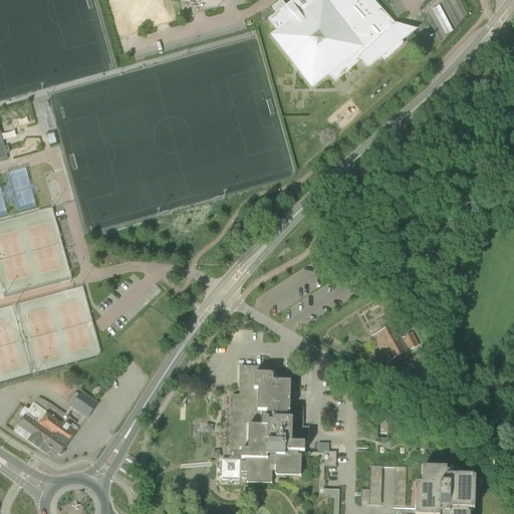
[(293,0),(286,6),(281,1),(272,8),(276,14),(268,20),(277,32),(271,36),(311,88),(328,75),(335,82),(361,59),(367,66),(380,57),(384,61),(404,44),(399,39),(402,36),(397,31),(394,34),(392,31),(397,27),(371,0),(329,0),(328,2),(326,0),(317,0),(293,0)]
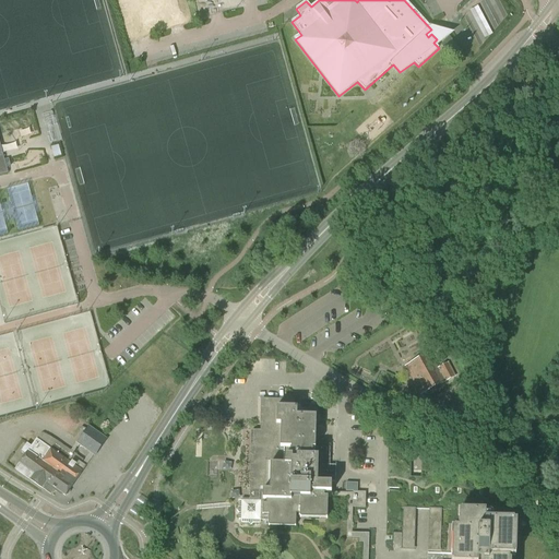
[(480,6),(472,9),(485,38),(494,35),(480,6)]
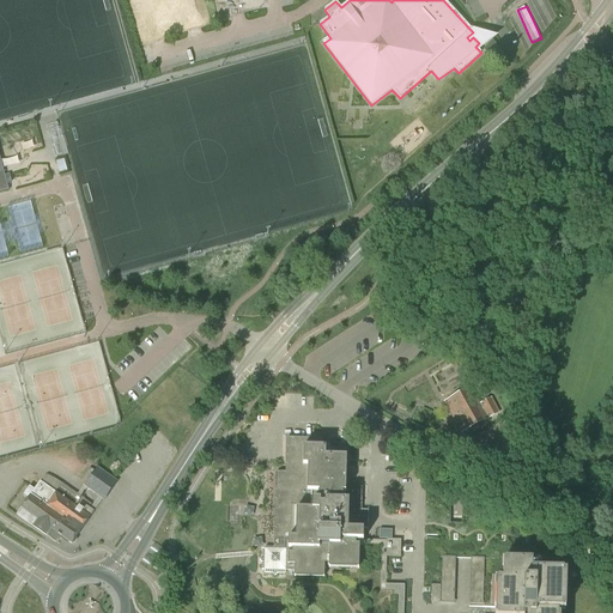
[(64,161),(56,163),(59,174),(67,171),(64,161)]
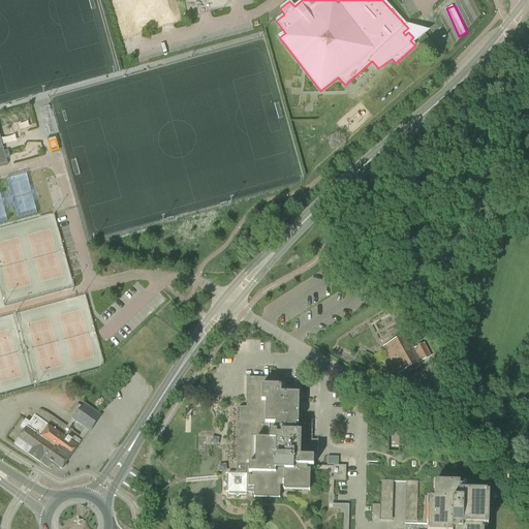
[(390,356),(399,373),(431,355),(424,343),(414,348),(407,334),(384,347),(390,356)]
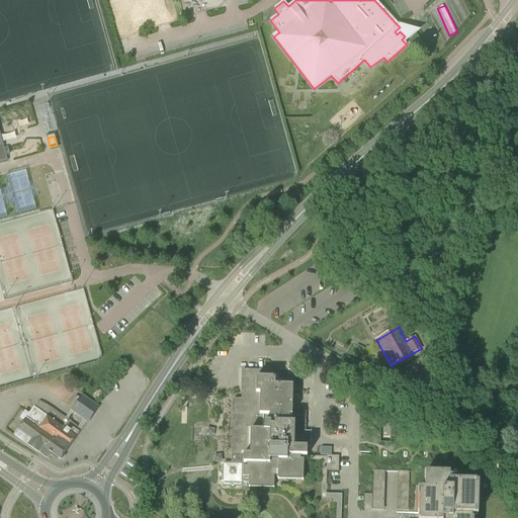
[(321,499),(329,499),(329,498),(329,494),(326,494),(327,470),(338,470),(339,456),(317,456),(317,457),(304,456),(306,416),(292,416),(293,379),(287,378),(287,375),(273,375),(273,367),(265,367),(265,371),(244,370),(243,400),(235,400),(234,455),(232,455),(232,462),(225,462),(224,464),(222,464),(222,471),(220,473),(222,476),(222,482),(224,483),(224,485),(230,485),(232,487),(235,485),(241,485),(241,483),(249,483),(249,488),(274,489),(274,477),(278,477),(278,481),(304,481),(304,461),(323,461),(321,499)]
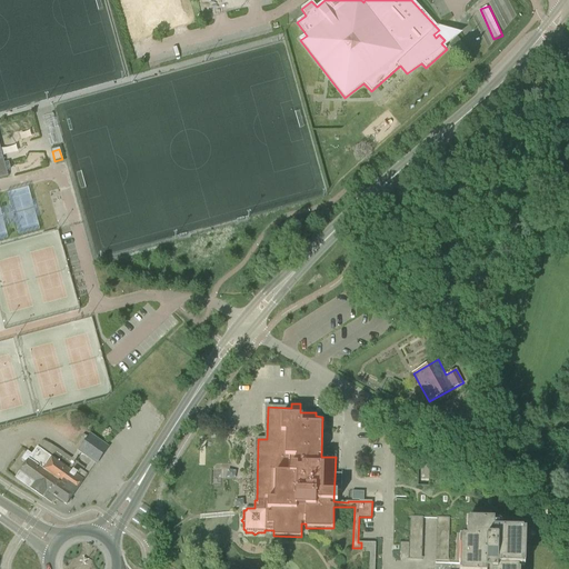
[(462,408),(462,427),(478,427),(479,408),(462,408)]
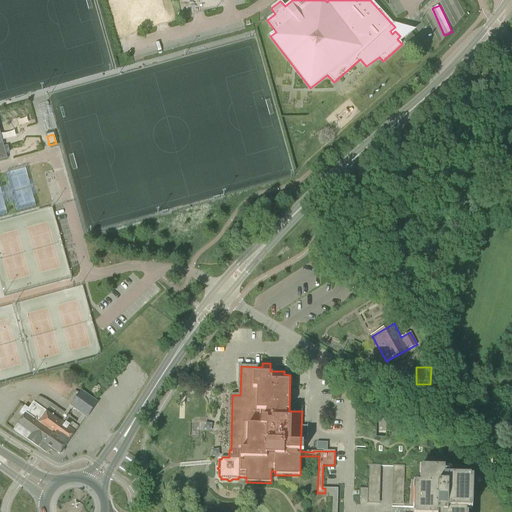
[(98,402),(81,390),(70,407),(87,419),(98,402)]
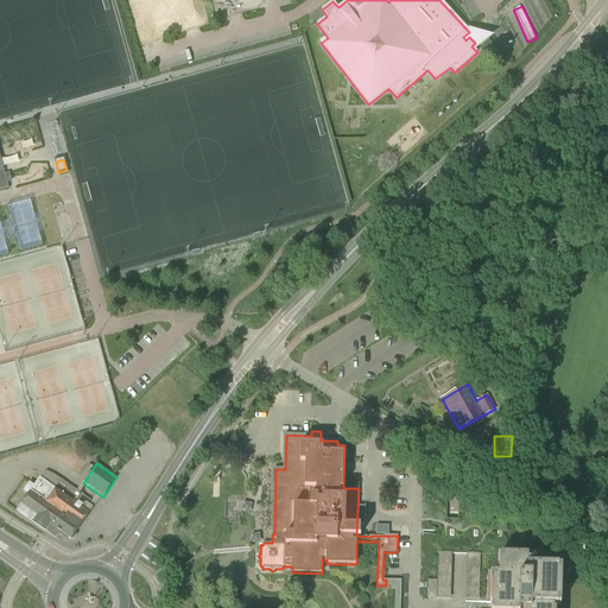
[(228,491),(241,489),(238,468),(225,470),(228,491)]
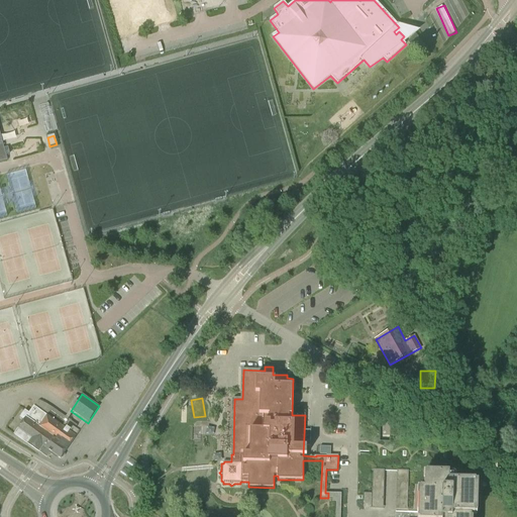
[(42,454),(47,457),(50,452),(56,456),(61,459),(62,458),(63,458),(65,455),(65,453),(79,432),(50,412),(47,416),(34,407),(29,414),(25,411),(20,418),(24,421),(14,435),(27,444),(39,452),(42,454)]
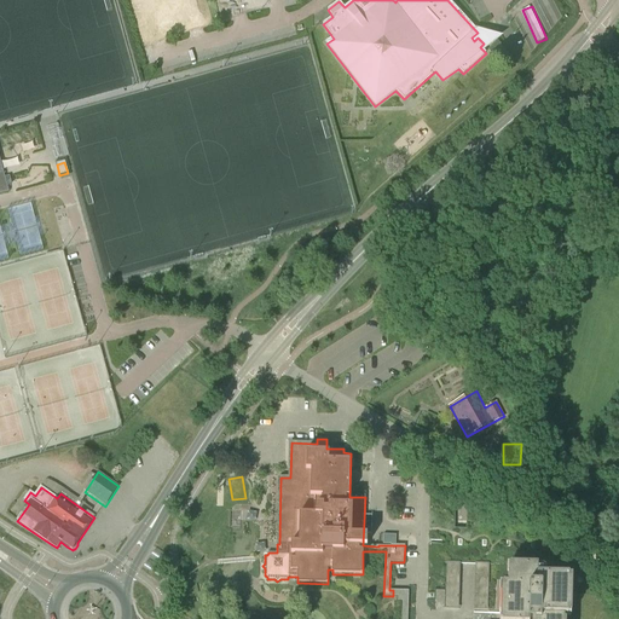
[(512,565),(538,565),(553,566),(553,544),(504,525),(441,524),(440,562),(446,562),(460,562),(489,563),(512,565)]
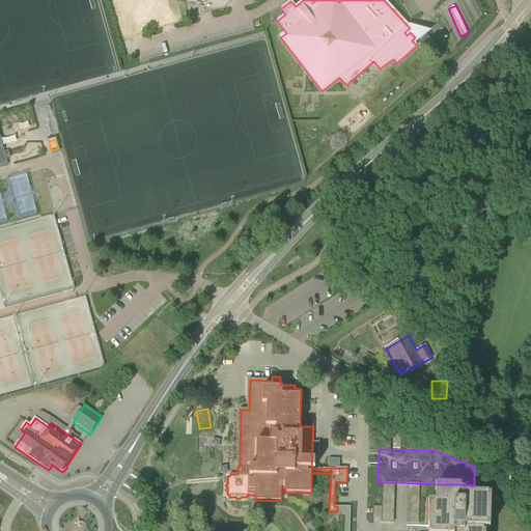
[(382,523),(393,523),(394,483),(383,482),(382,523)]
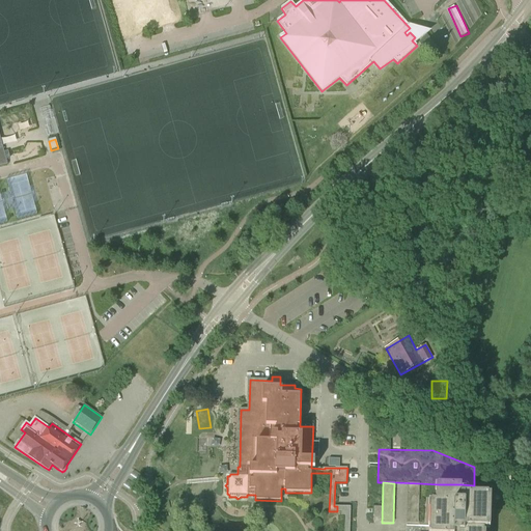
[(419,483),(408,483),(407,524),(418,524),(419,483)]
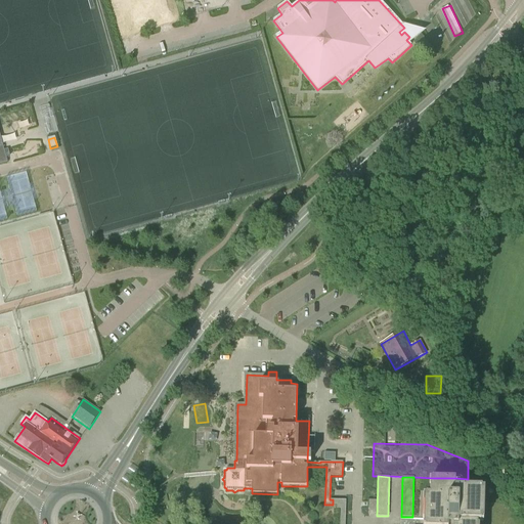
[(478,523),(479,521),(482,522),(483,488),(455,487),(455,478),(433,478),(432,494),(426,494),(425,523),(478,523)]
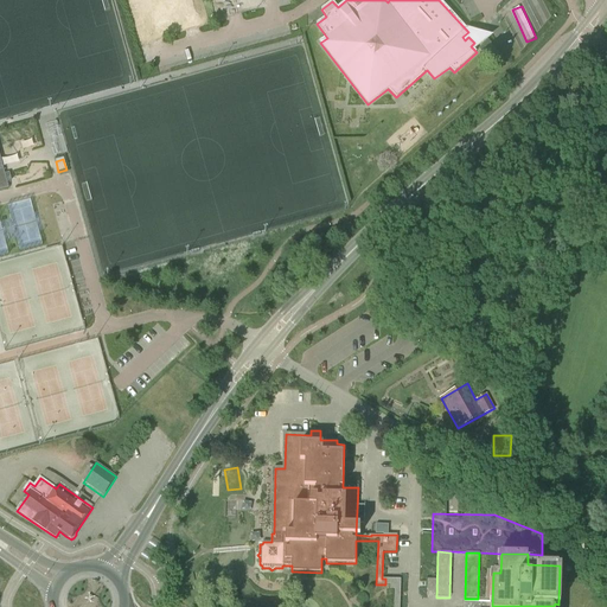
[(385,583),(385,585),(390,585),(390,589),(395,589),(394,606),(400,606),(401,580),(385,579),(385,583)]
